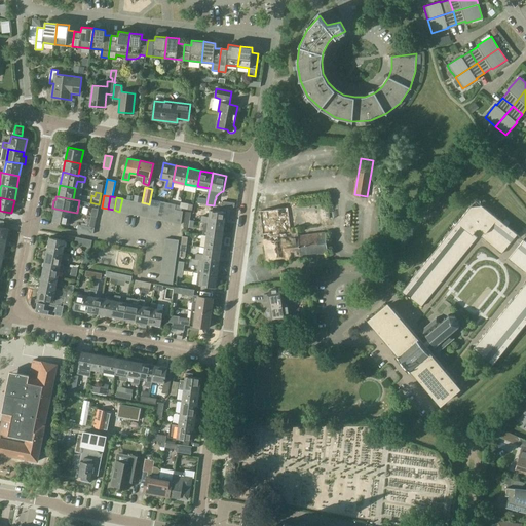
[(128,200),(122,198),(119,212),(125,213),(128,200)]
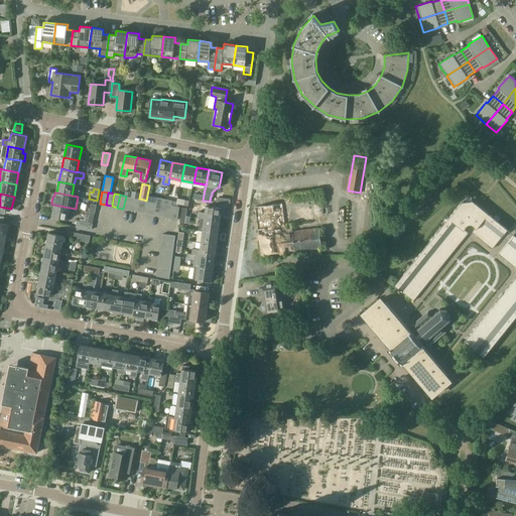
[(132,198),(126,197),(123,209),(129,210),(132,198)]
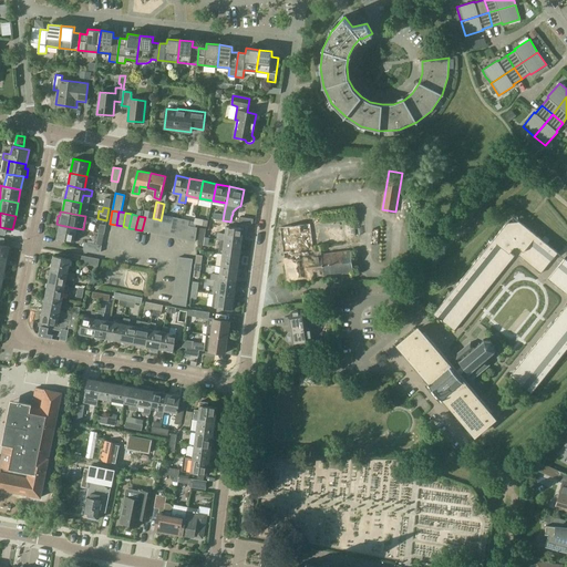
[(152,218),(145,217),(142,230),(148,232),(152,218)]
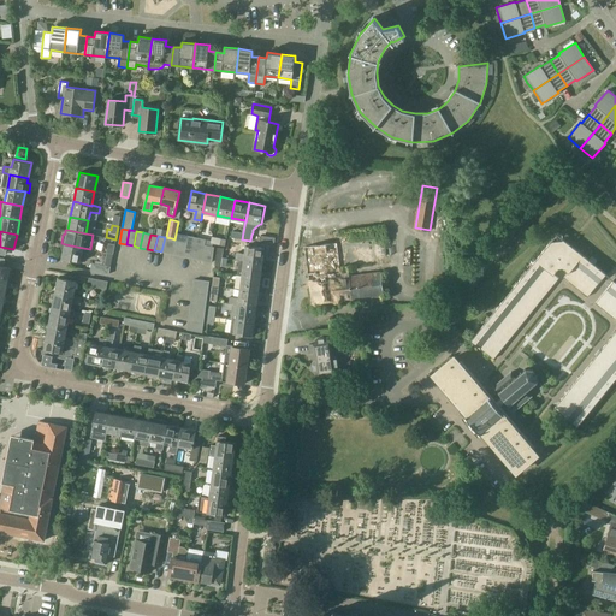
[(166,237),(165,237),(161,252),(169,253),(172,238),(166,237)]
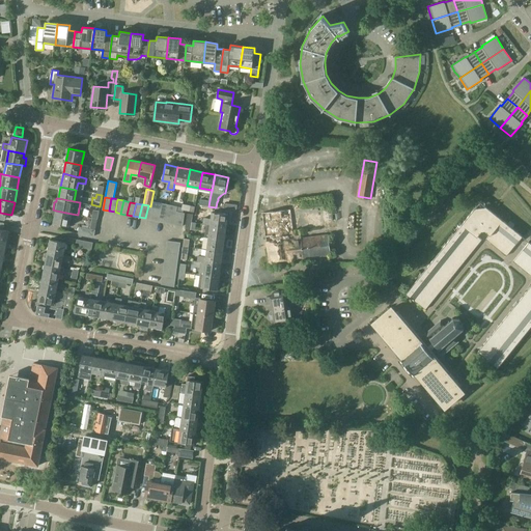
[(183,204),(182,213),(183,213),(184,211),(194,213),(195,206),(183,204)]
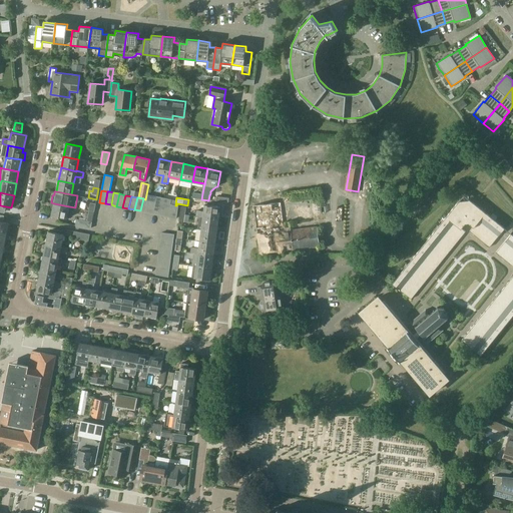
[(145,199),(143,198),(140,210),(146,212),(148,199),(145,199)]
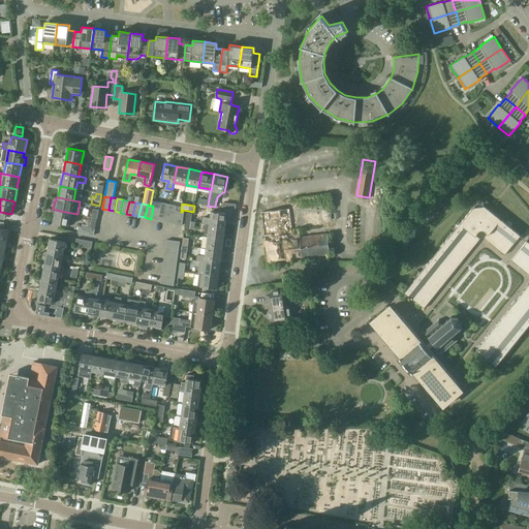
[(159,208),(153,206),(151,219),(157,220),(159,208)]
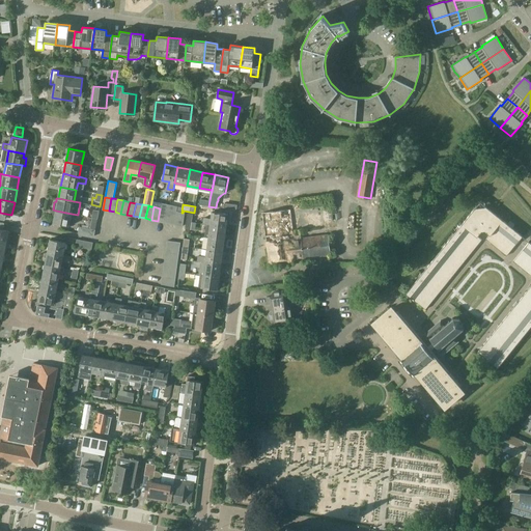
[(475,207),(463,224),(477,236),(481,231),(484,231),(490,234),(502,220),(486,206),(475,207)]
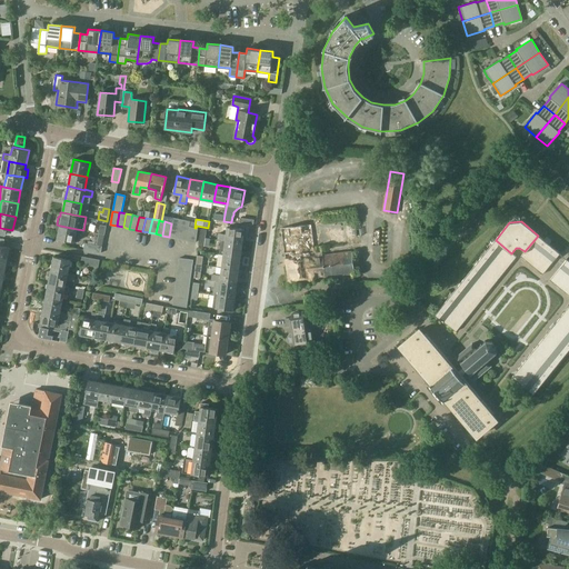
[(178,225),(172,223),(171,223),(169,237),(176,238),(178,225)]
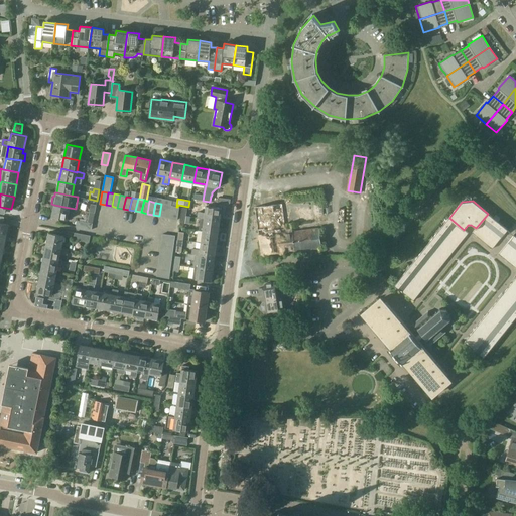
[(320,247),(319,240),(319,237),(318,228),(292,232),(292,233),(285,234),(281,203),(255,207),(261,255),(320,247)]
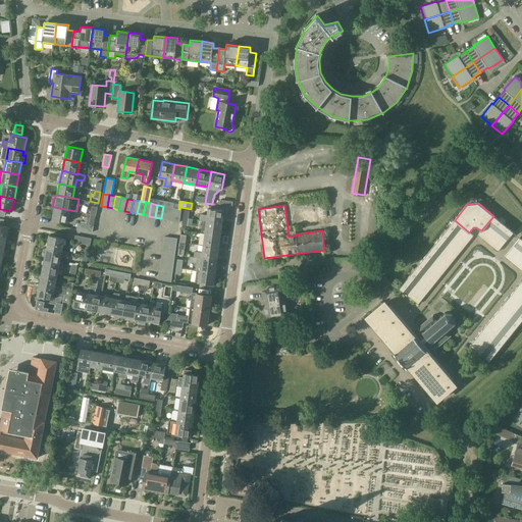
[(166,206),(163,206),(161,218),(167,219),(169,207),(166,206)]
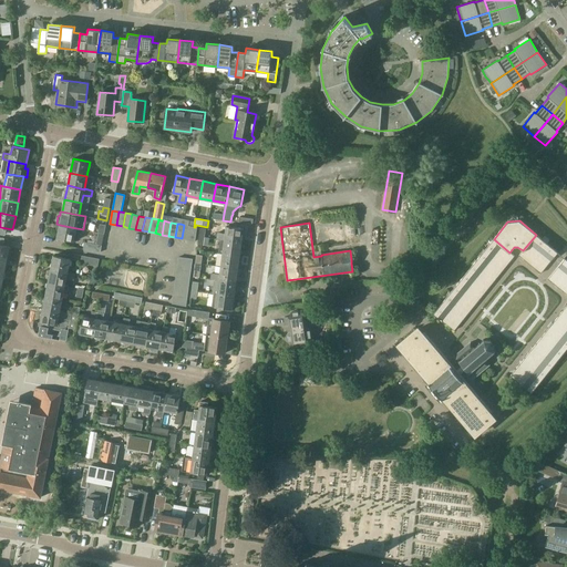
[(73,241),(76,228),(60,225),(57,238),(73,241)]
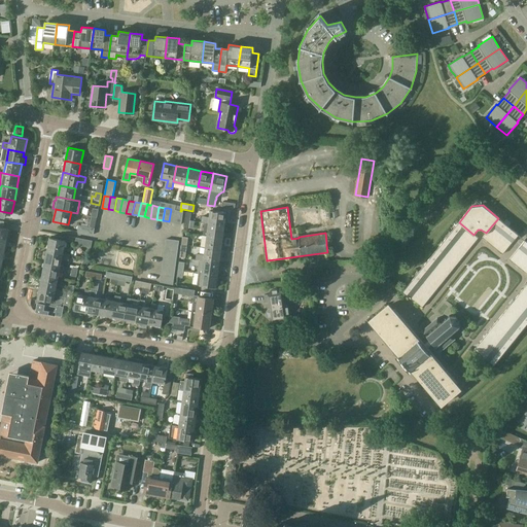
[(177,210),(171,209),(169,221),(175,222),(177,210)]
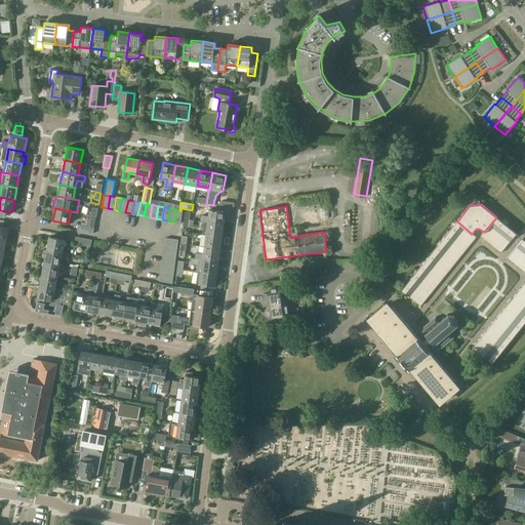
[(179,210),(176,209),(174,221),(180,224),(183,210),(180,210),(179,210)]
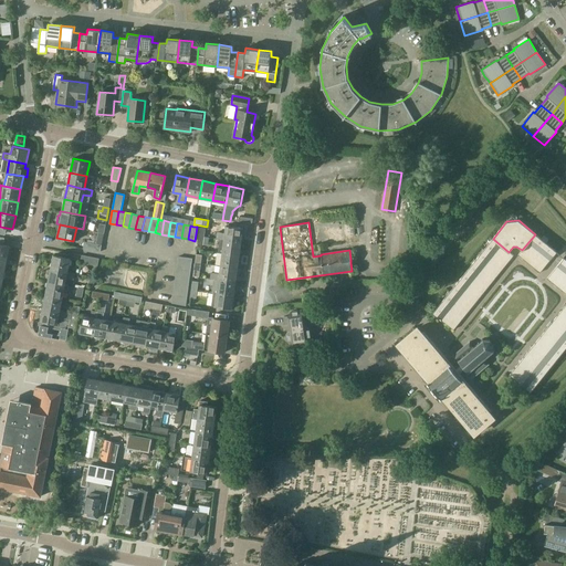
[(224,240),(224,239),(242,242),(243,228),(227,226),(226,233),(217,232),(216,239),(220,239),(224,240)]
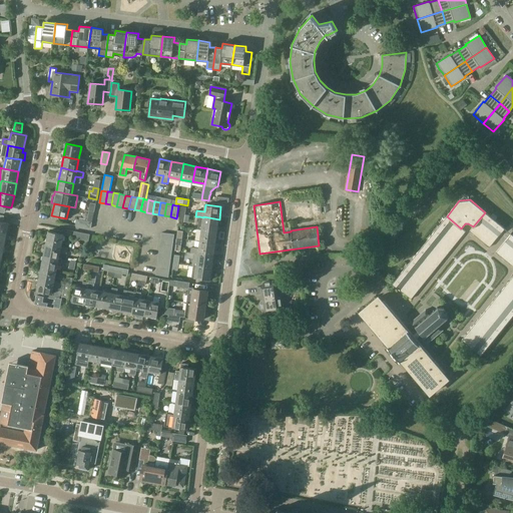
[(473,226),(470,230),(479,238),(495,219),(485,212),(473,226)]
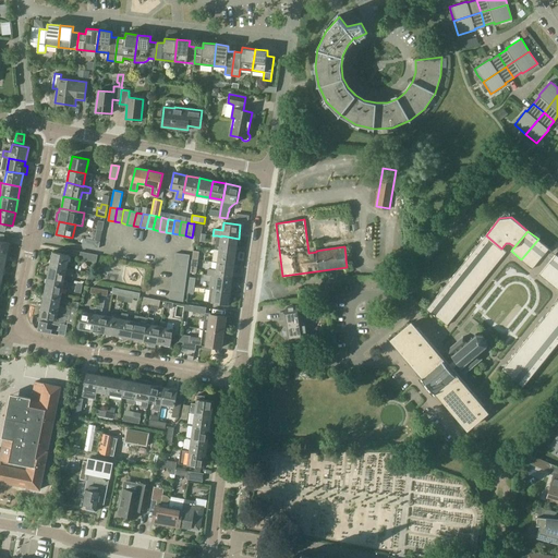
[(215,249),(219,250),(237,252),(239,239),(221,235),(221,237),(217,235),(215,249)]
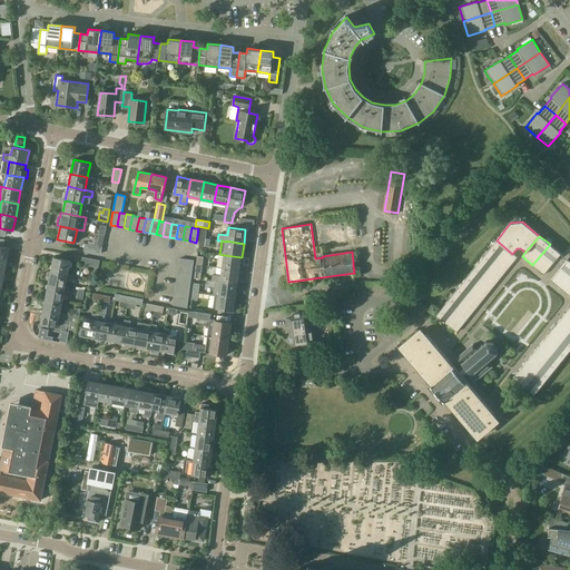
[(497,241),(488,251),(509,268),(517,257),(512,254),(497,241)]
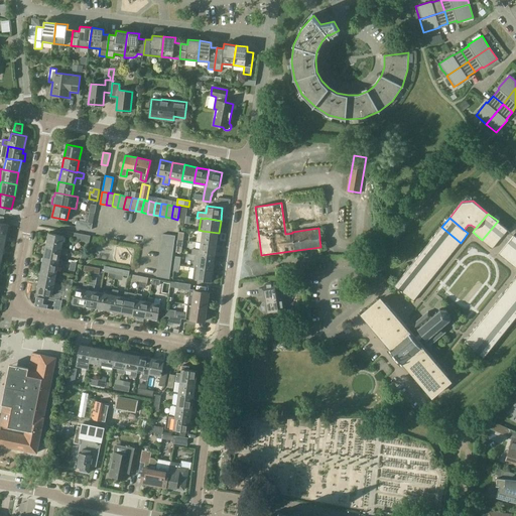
[(93,224),(77,221),(76,227),(91,230),(93,224)]
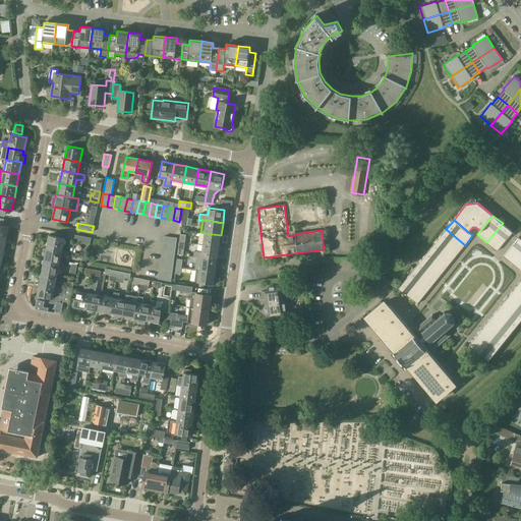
[(503,223),(486,242),(497,250),(513,232),(503,223)]
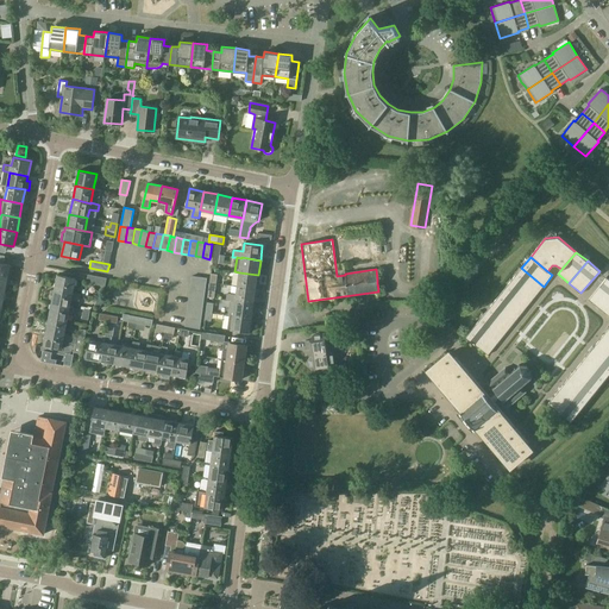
[(0,277),(7,280),(8,272),(11,271),(12,267),(10,265),(0,263),(0,277)]
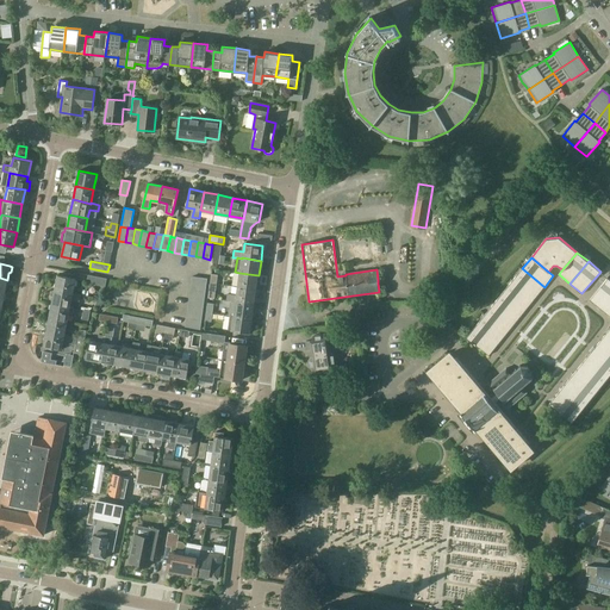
[(522,268),(512,280),(535,298),(545,287),(522,268)]
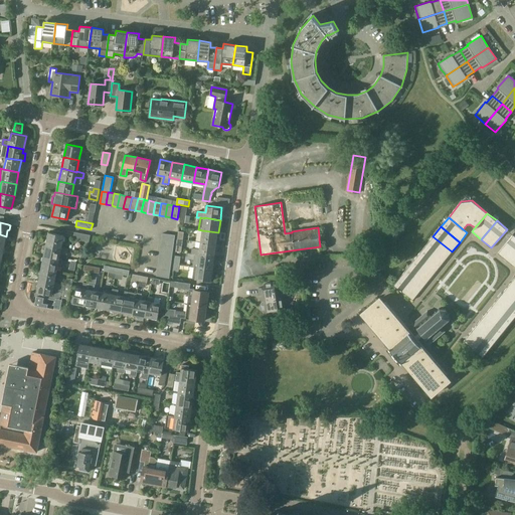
[(202,230),(200,242),(216,244),(218,232),(202,230)]
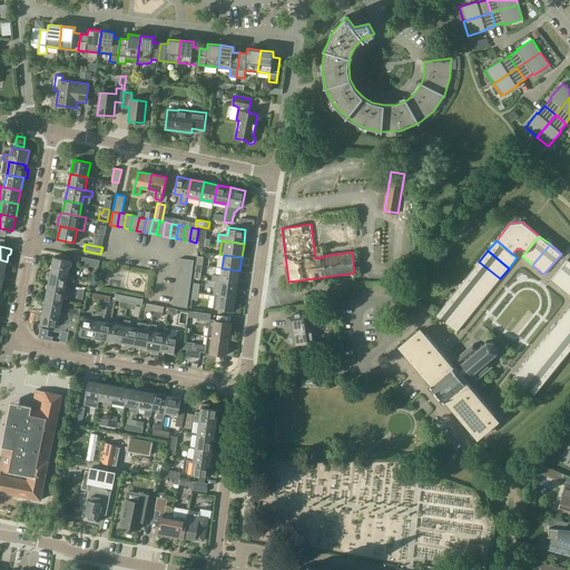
[(53,257),(51,271),(68,274),(70,261),(53,257)]
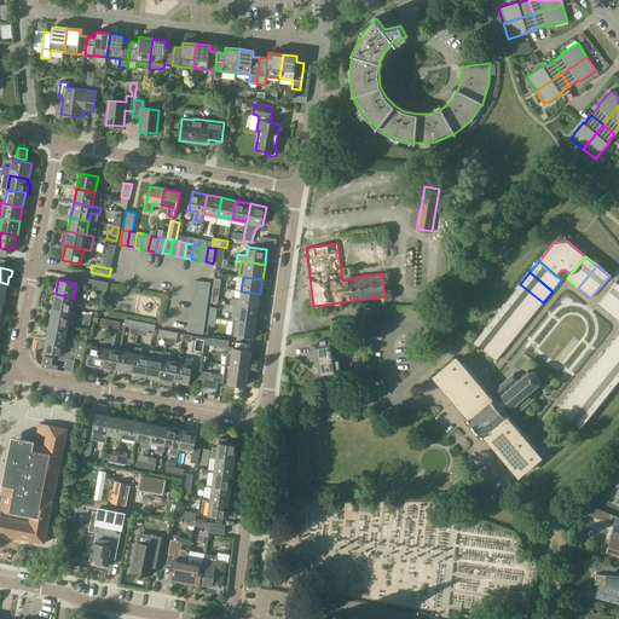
[(108,283),(90,279),(88,287),(106,290),(108,283)]
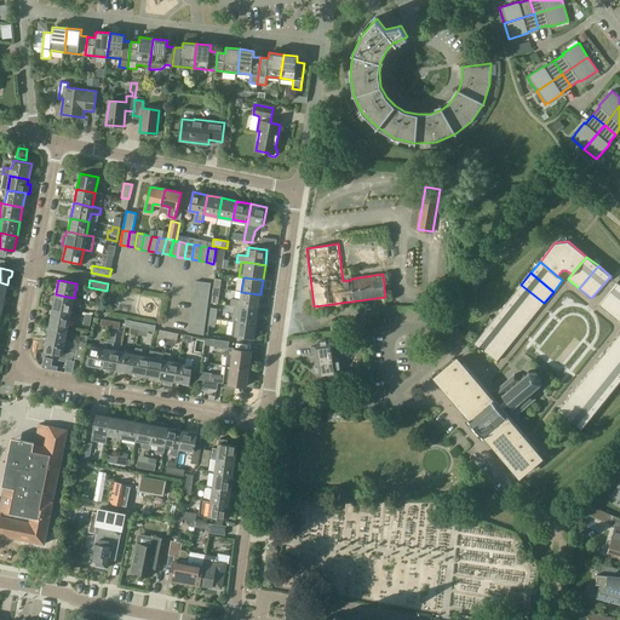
[(195,281),(195,290),(210,291),(211,283),(195,281)]
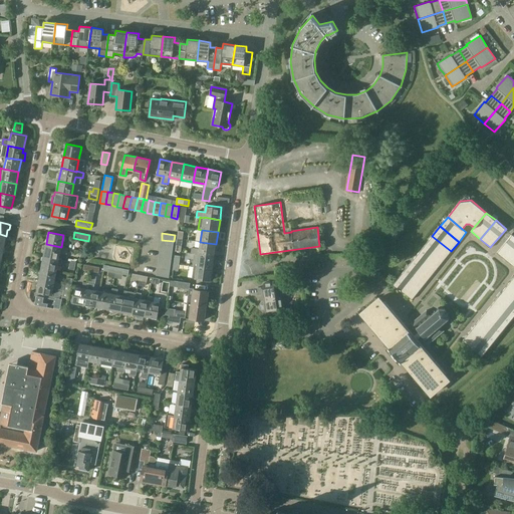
[(513,235),(512,234),(497,253),(507,261),(513,252),(513,235)]
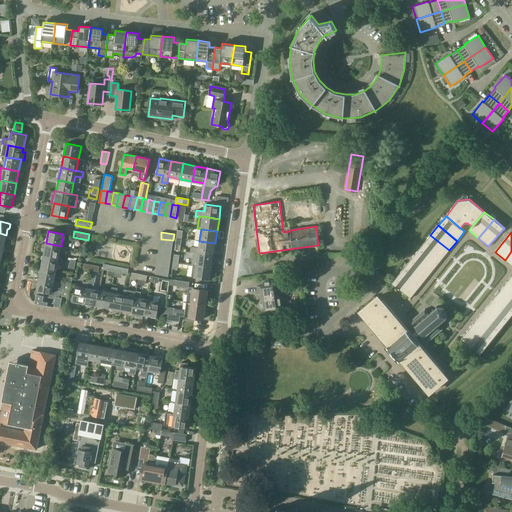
[(430,235),(422,244),(441,260),(449,250),(430,235)]
